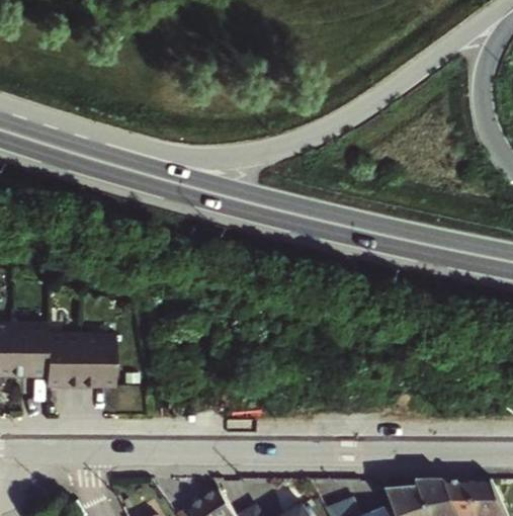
[(0,375),(46,376),(46,387),(114,388),(114,337),(46,336),(46,326),(0,325),(0,375)]
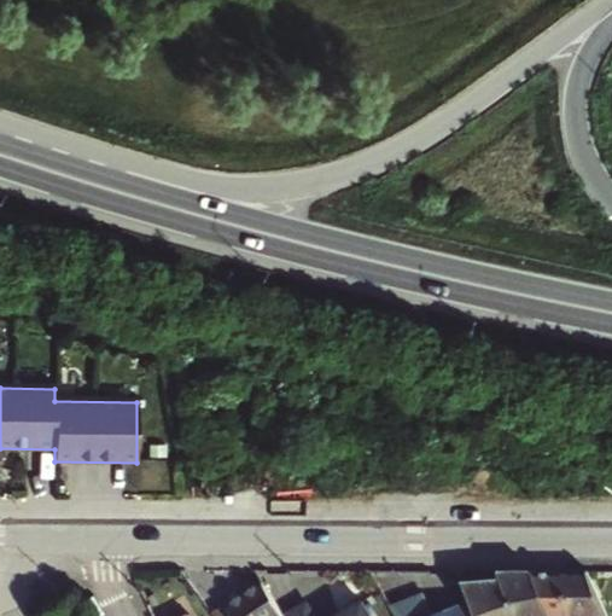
[(543,615),(525,571),(514,571),(491,571),(495,579),(511,615),(543,615)]
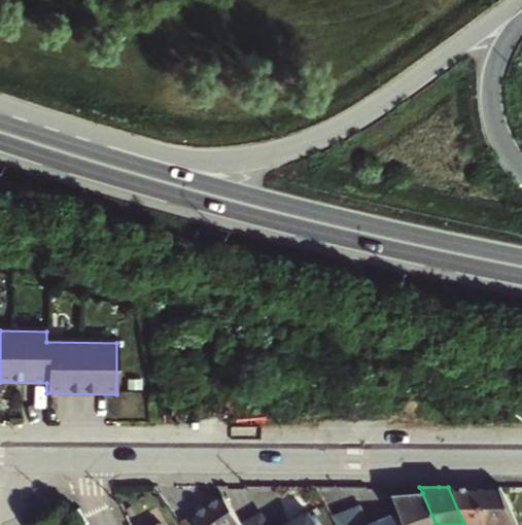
[(485,524),(471,487),(448,487),(463,524),(485,524)]
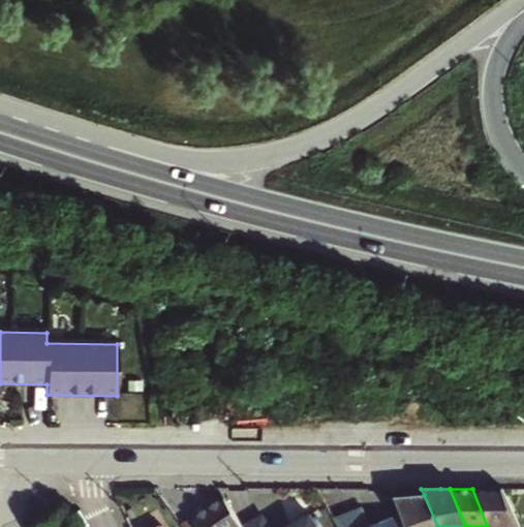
[(516,526),(500,490),(472,489),(487,526),(516,526)]
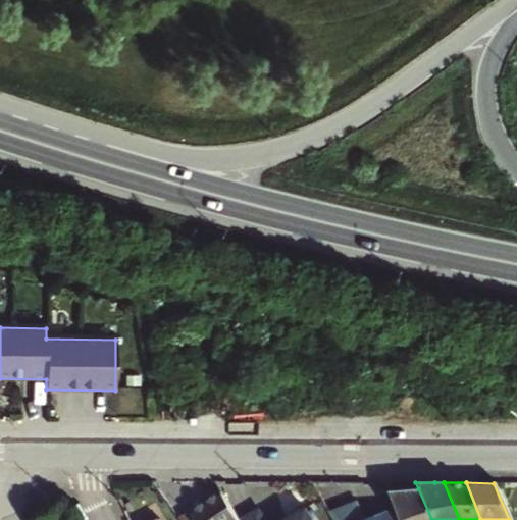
[(431,519),(418,488),(388,491),(394,507),(400,519),(431,519)]
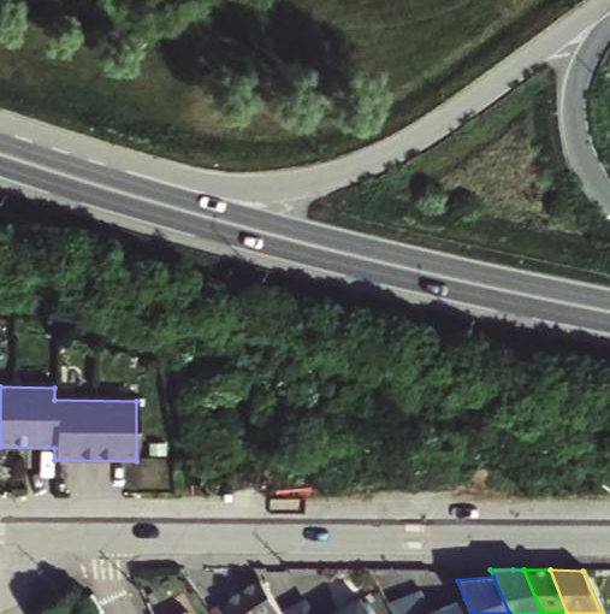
[(278,613),(256,580),(209,609),(212,613),(278,613)]
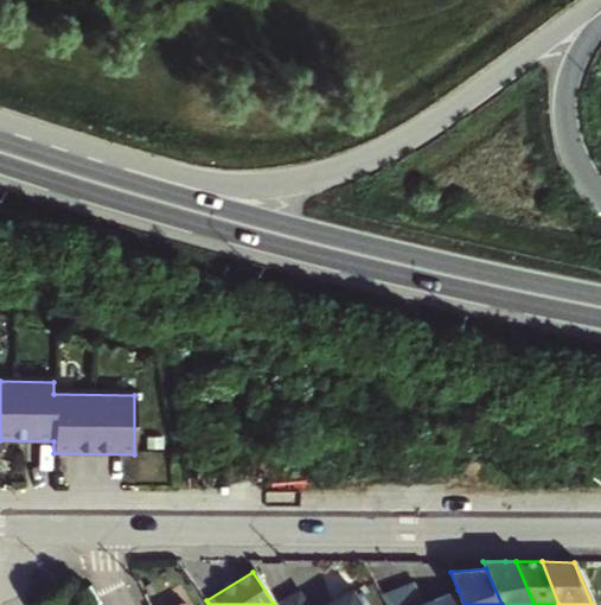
[(408,604),(403,587),(385,593),(389,604),(408,604)]
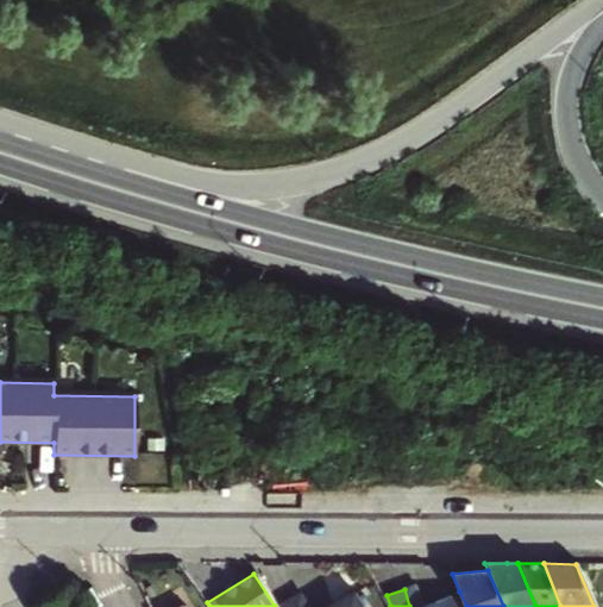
[(306,606),(297,594),(280,606),(362,606),(352,592),(328,606),(306,606)]
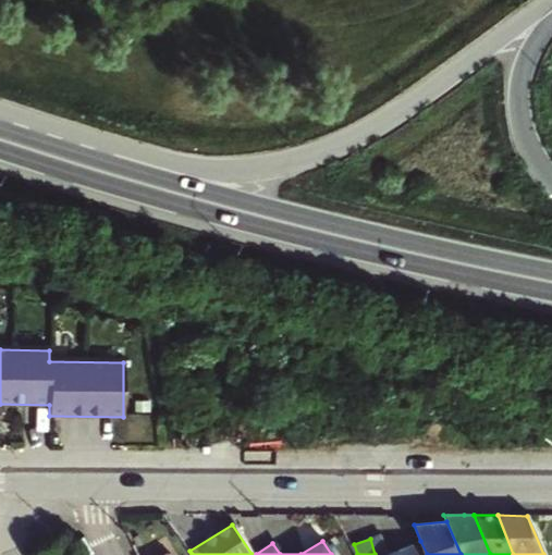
[(427,554),(420,541),(384,554),(427,554)]
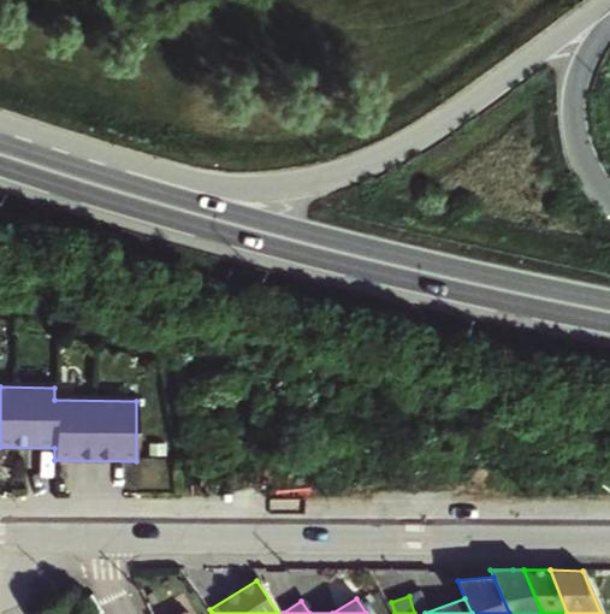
All buildings are outlined.
